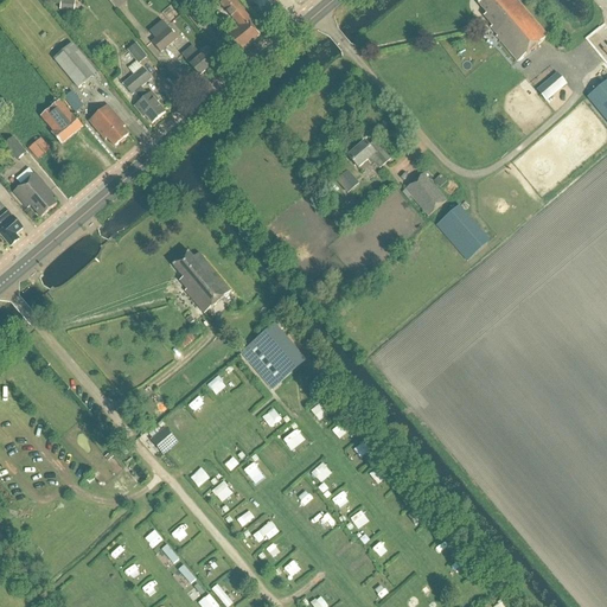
[(222,39),(236,56),(260,37),(250,26),(253,24),(232,0),(227,0),(221,5),(238,26),(222,39)]
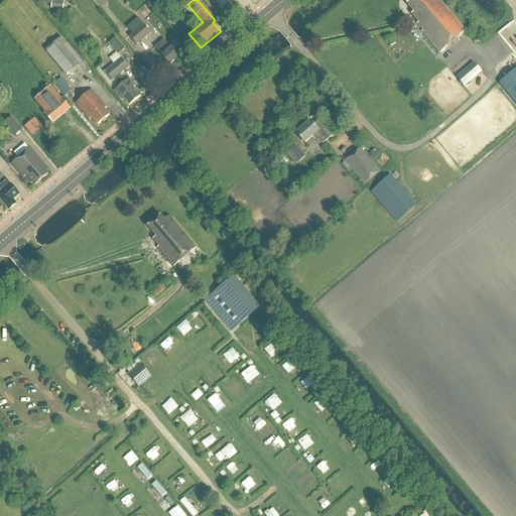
[(422,32),(440,54),(466,32),(437,0),(432,0),(431,2),(429,0),(411,0),(406,5),(413,13),(411,15),(418,23),(417,25),(423,31),(422,32)]
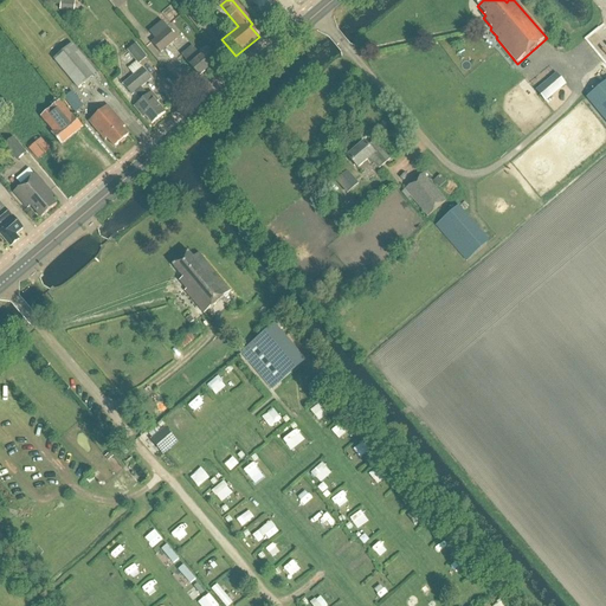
[(60,1),(59,11),(73,13),(75,2),(60,1)]
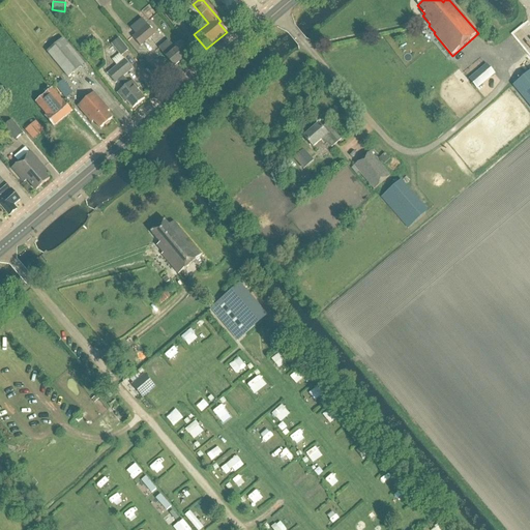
[(146,25),(131,37),(140,47),(154,34),(146,25)]
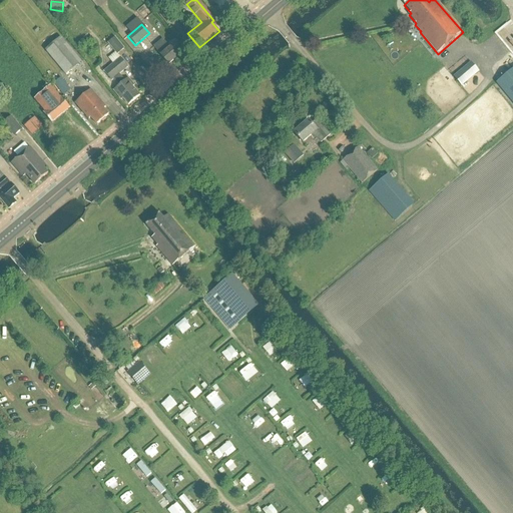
[(115,38),(108,44),(117,55),(124,49),(115,38)]
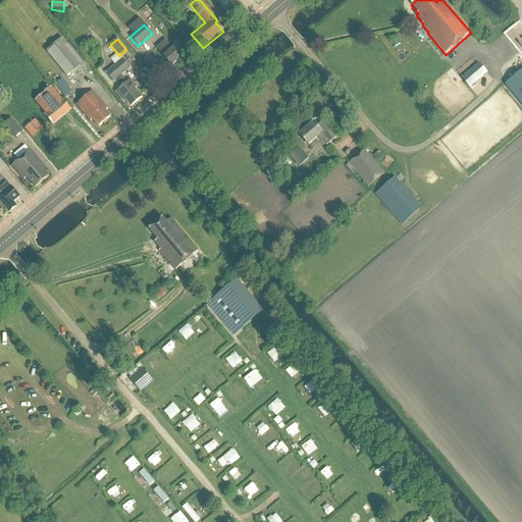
[(47,52),(66,76),(83,63),(62,40),(47,52)]
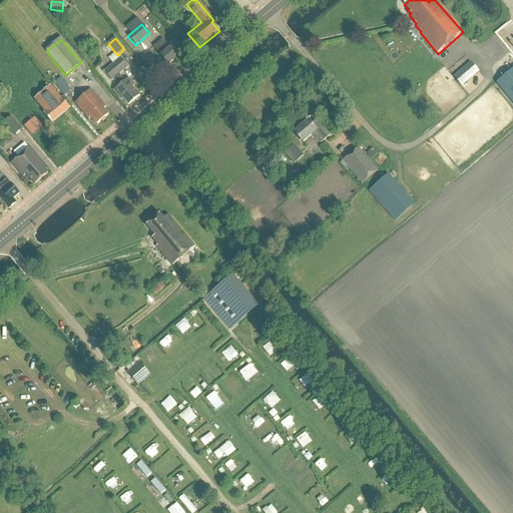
[(161,56),(168,65),(182,54),(174,45),(170,49),(163,40),(153,47),(157,51),(157,52),(158,53),(161,56)]
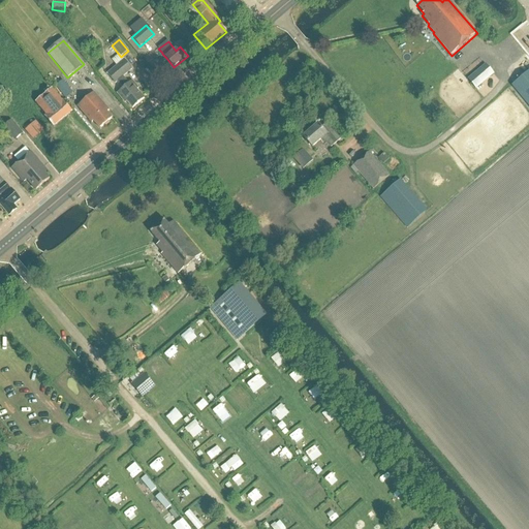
[(126,102),(132,109),(144,99),(136,90),(138,89),(132,82),(130,84),(124,78),(133,69),(125,60),(109,74),(117,84),(118,82),(124,89),(117,94),(125,103),(126,102)]
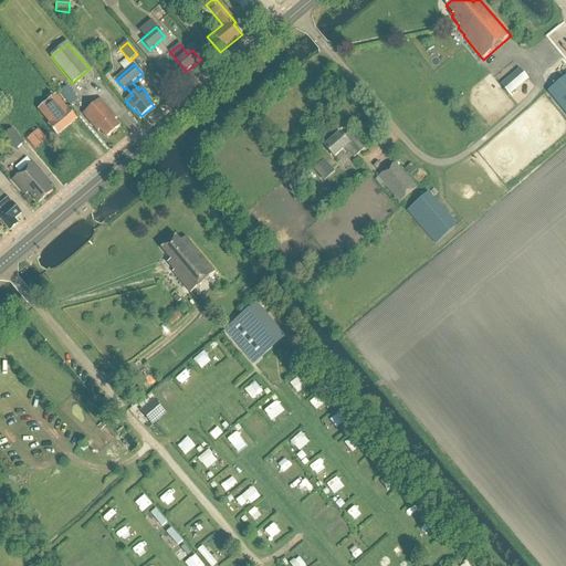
[(501,85),(510,95),(528,80),(520,70),(501,85)]
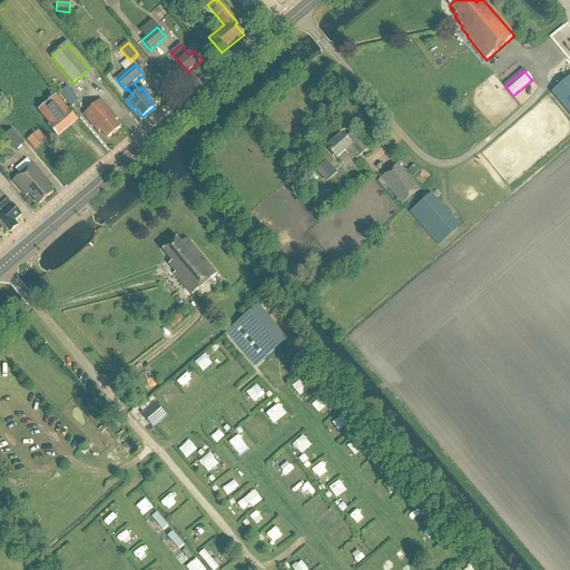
[(569,77),(551,94),(569,116),(569,77)]
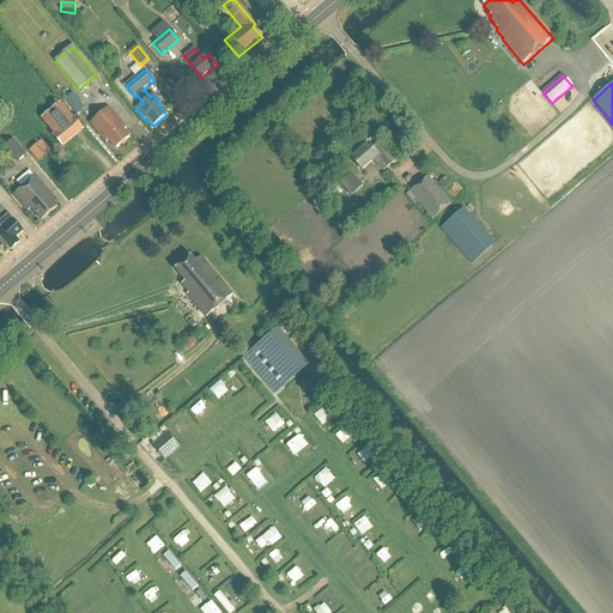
[(85,108),(73,93),(65,101),(77,115),(85,108)]
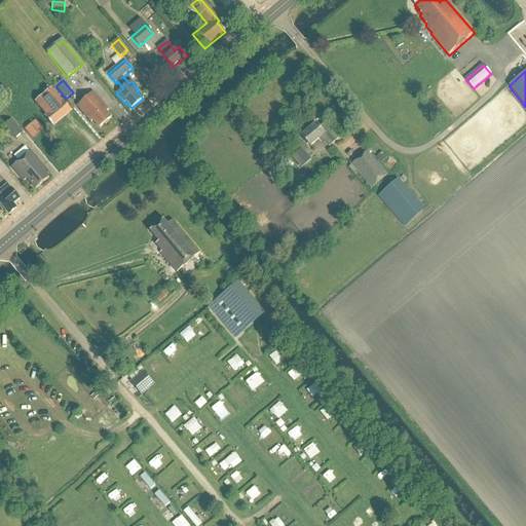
[(44,117),(53,127),(72,112),(68,107),(67,106),(63,102),(51,89),(35,103),(46,115),(44,117)]
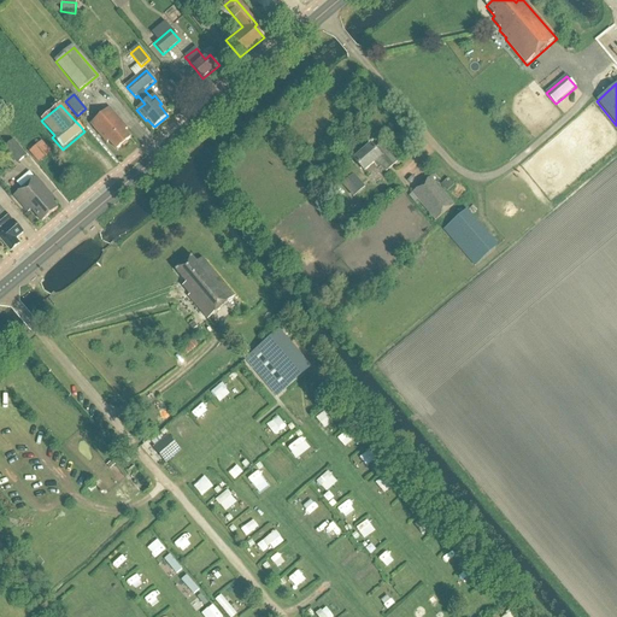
[(109,142),(117,151),(130,139),(124,131),(128,129),(110,109),(90,125),(106,144),(109,142)]
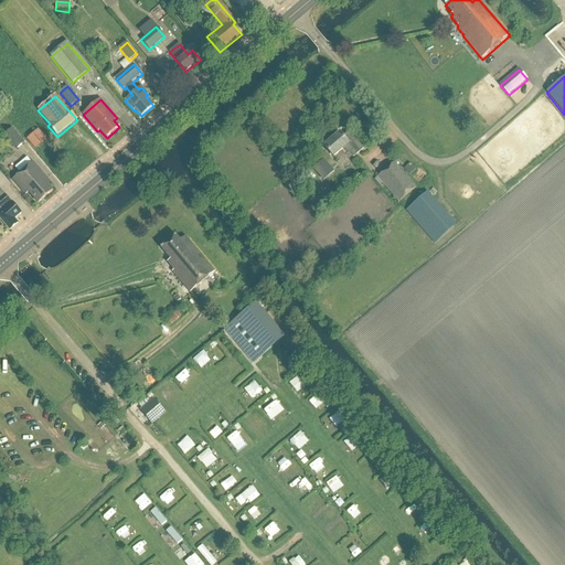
[(13,127),(3,135),(17,149),(25,141),(13,127)]
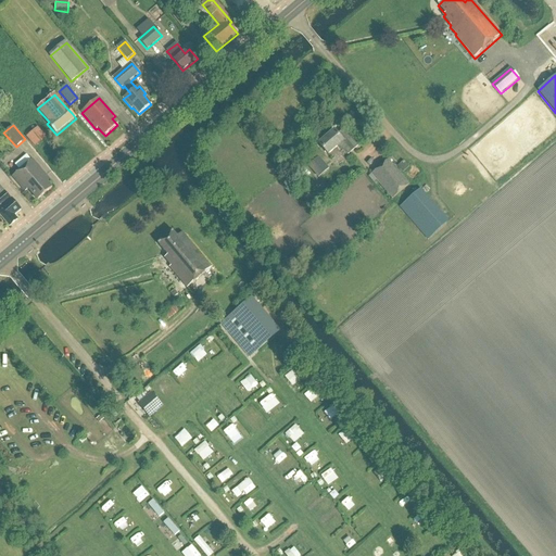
[(38,127),(26,137),(34,147),(46,137),(38,127)]
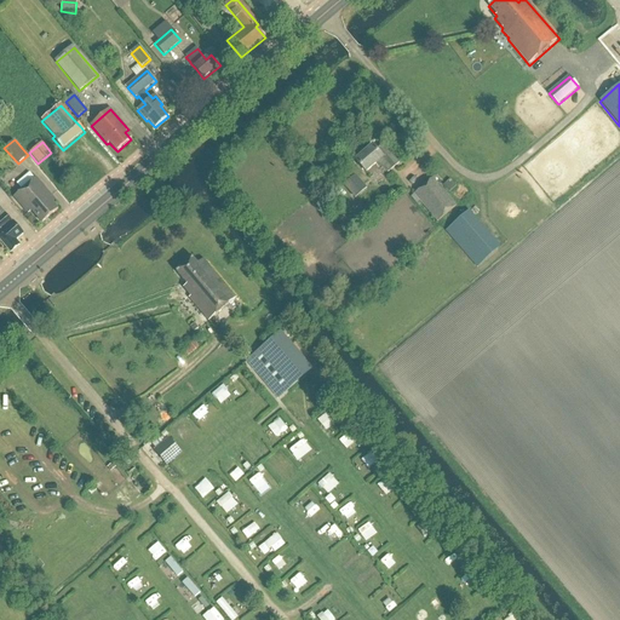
[(388,173),(396,165),(388,155),(383,159),(373,147),(355,162),(366,173),(377,164),(388,173)]
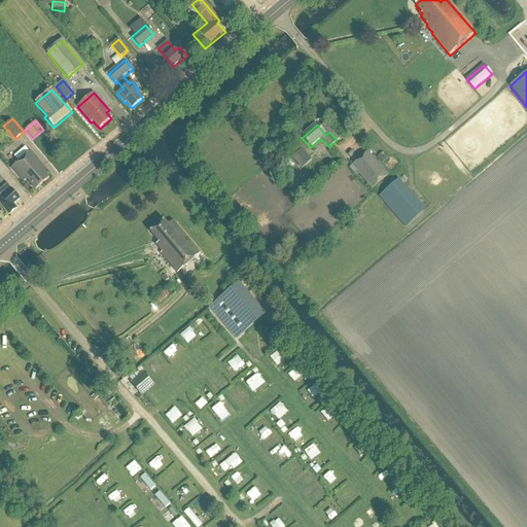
[(292,157),(299,166),(308,157),(302,149),(292,157)]
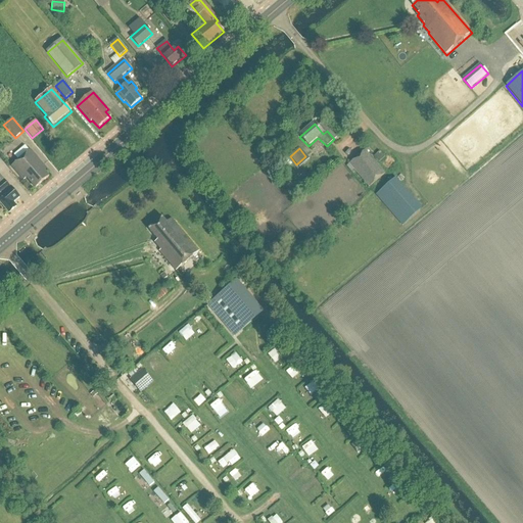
[(27,179),(35,189),(49,177),(42,169),(44,168),(31,151),(11,168),(24,181),(27,179)]
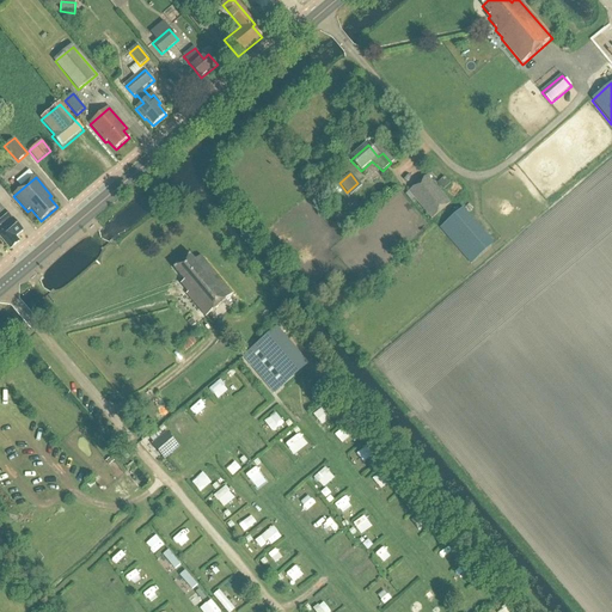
[(427,177),(409,193),(433,220),(451,203),(427,177)]
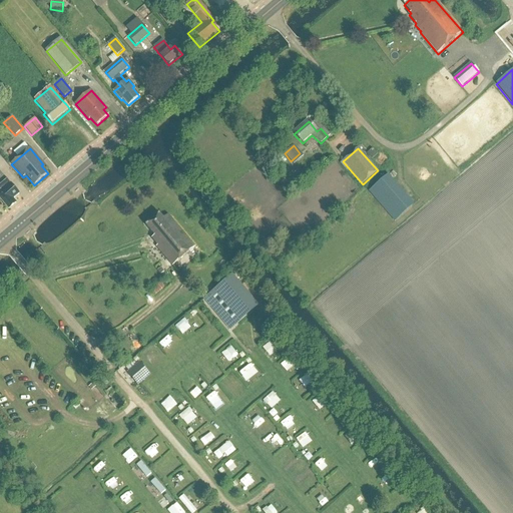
[(0,199),(9,209),(16,203),(13,199),(19,194),(10,184),(0,172),(0,199)]
